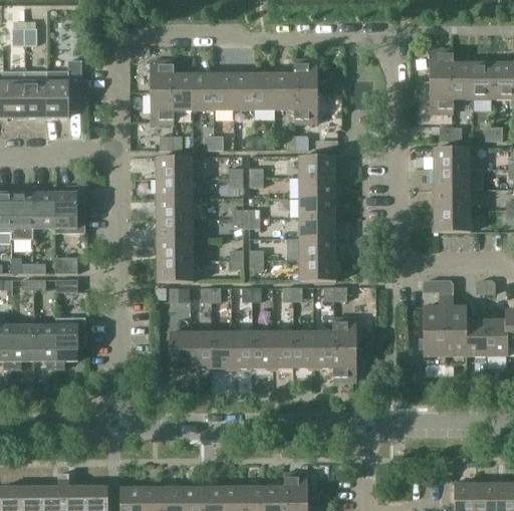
[(24,44),(24,28),(12,28),(12,43),(24,44)]
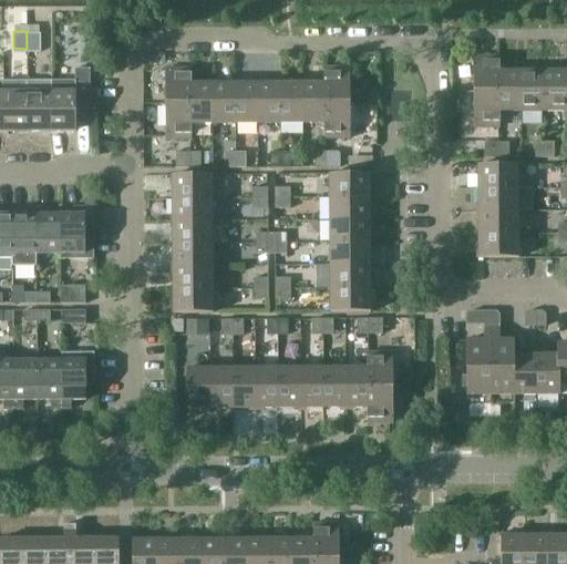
[(27,31),(27,49),(40,49),(40,31),(27,31)]
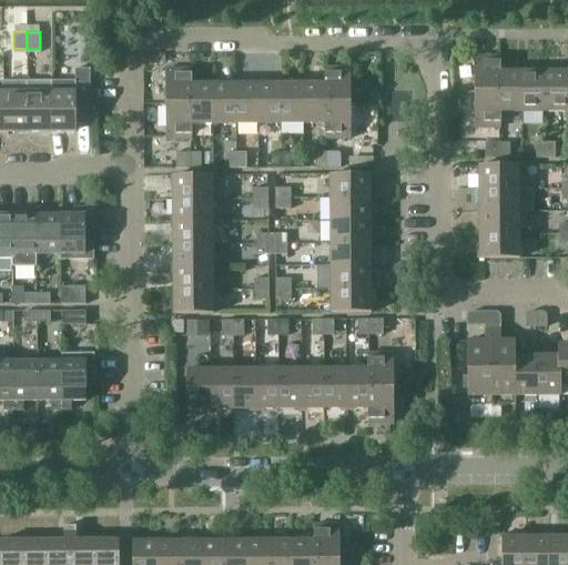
[(500,89),(500,69),(500,52),(474,52),(475,89),(500,89)]
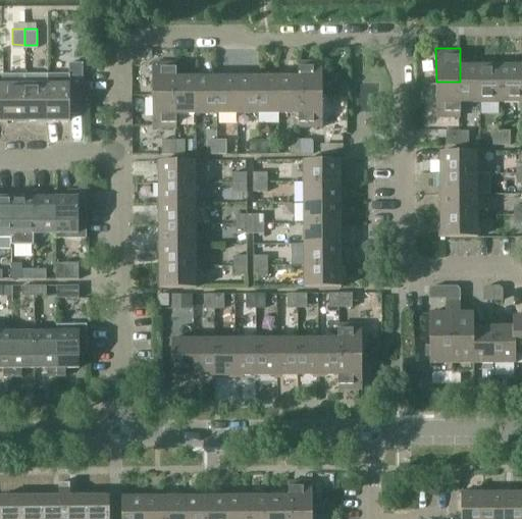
[(153,93),(174,93),(174,73),(175,73),(175,59),(152,59),(153,93)]
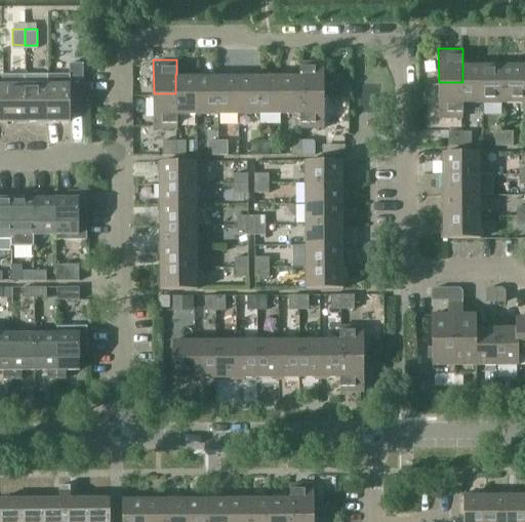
[(301,92),(323,92),(323,59),(299,59),(299,74),(301,74),(301,92)]
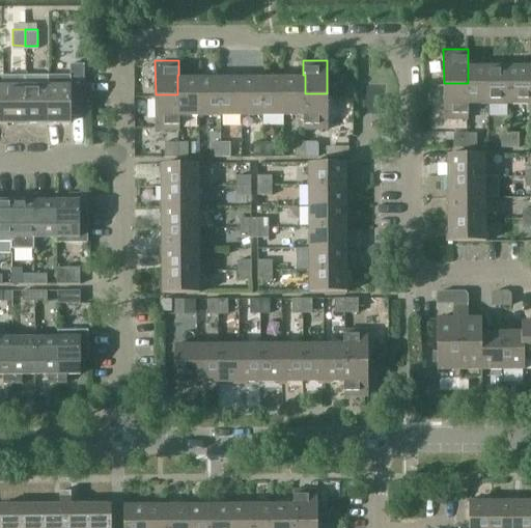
[(510,102),(510,63),(490,64),(490,102),(510,102)]
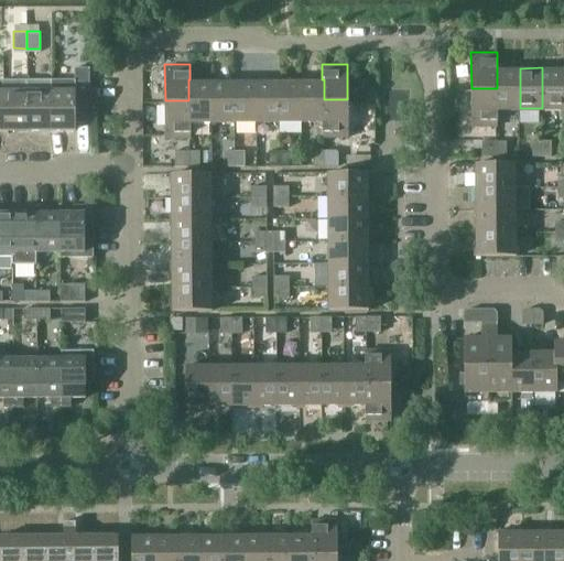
[(563,67),(542,67),(542,108),(563,107),(563,67)]
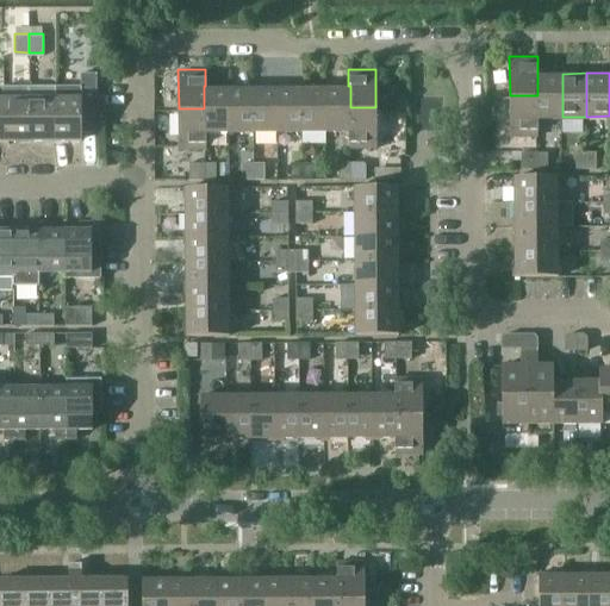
[(97,125),(97,74),(81,74),(81,83),(55,83),(55,138),(81,138),(81,125),(97,125)]
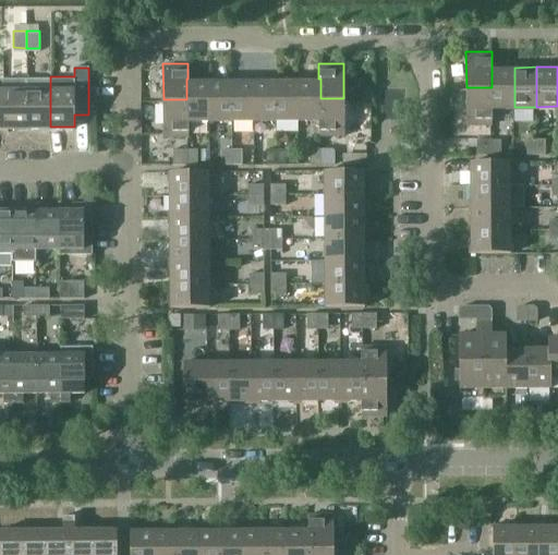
[(492,68),(492,87),(492,107),(514,107),(514,68),(492,68)]
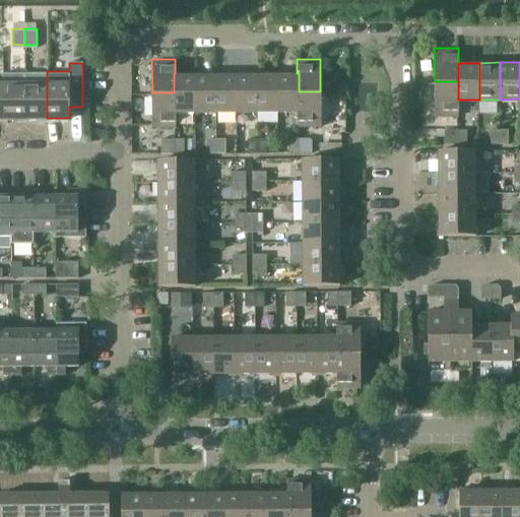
[(3,81),(3,118),(24,118),(24,71),(3,71),(3,81)]
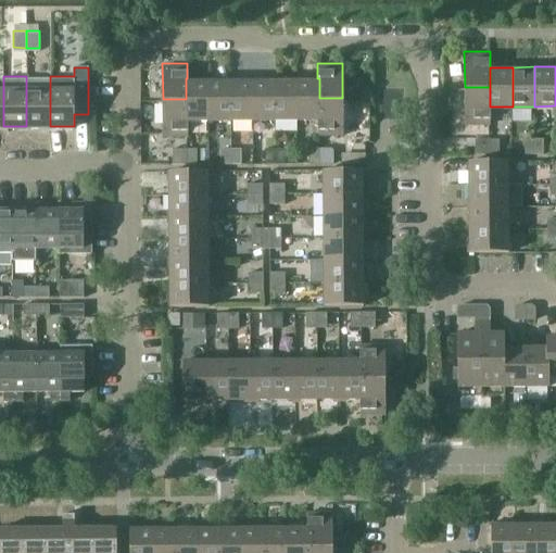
[(26,76),(26,126),(50,126),(50,76),(26,76)]
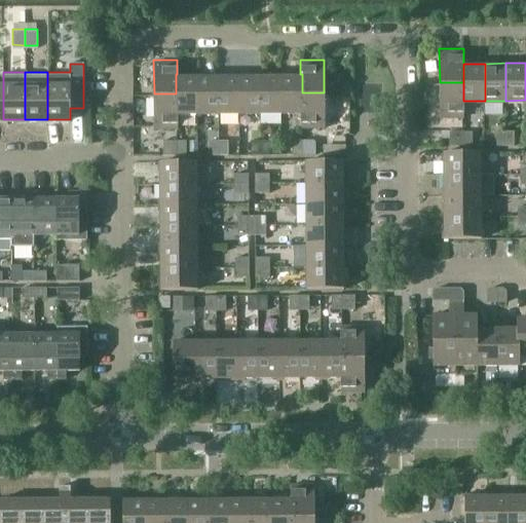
[(196,112),(196,74),(177,74),(176,74),(176,94),(176,112),(178,112),(196,112)]
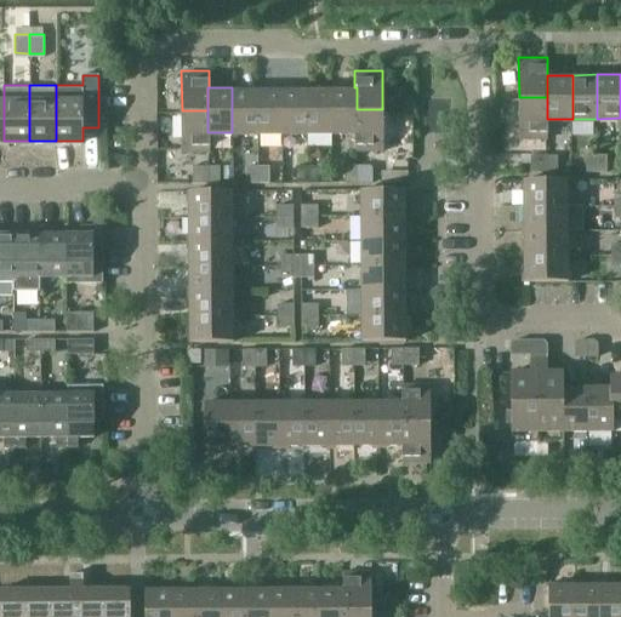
[(257,132),(257,87),(232,87),(232,132),(257,132)]
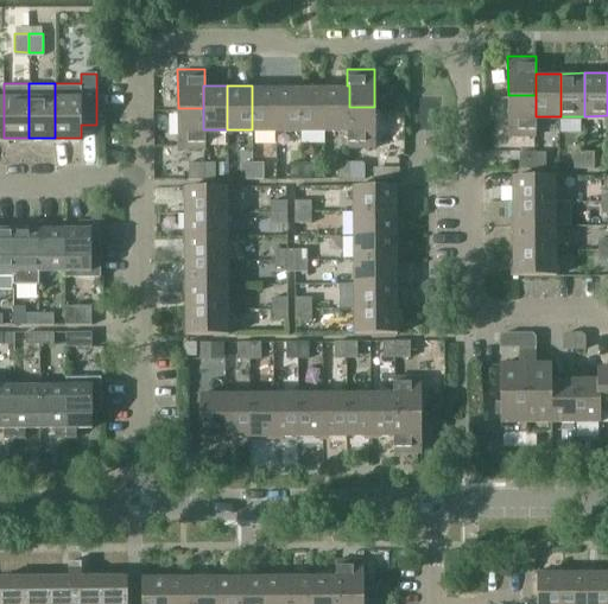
[(276,128),(276,86),(252,86),(252,129),(276,128)]
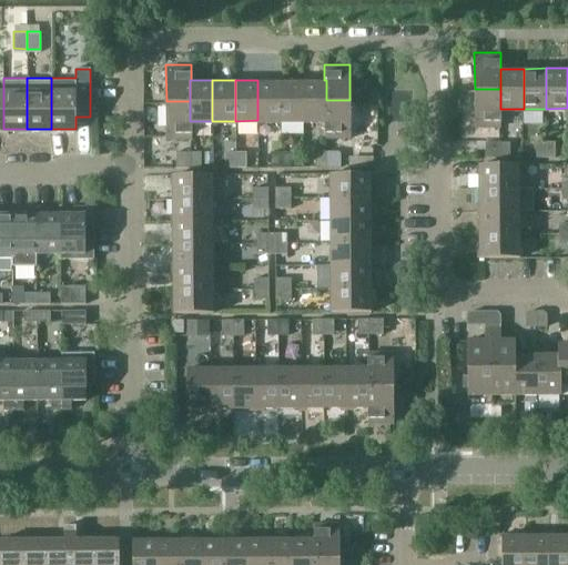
[(281,120),(281,80),(257,80),(257,120),(281,120)]
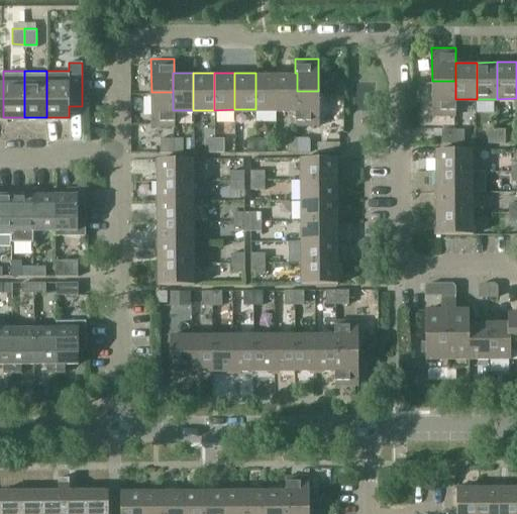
[(277,109),(277,73),(255,73),(255,109),(277,109)]
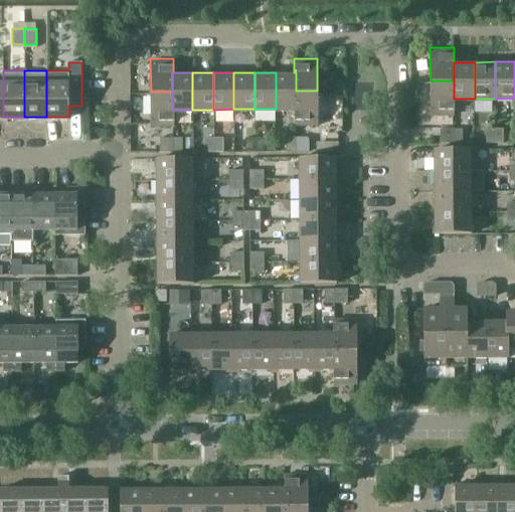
[(276,72),(276,109),(294,109),(296,109),(296,91),(296,72),(294,72),(276,72)]
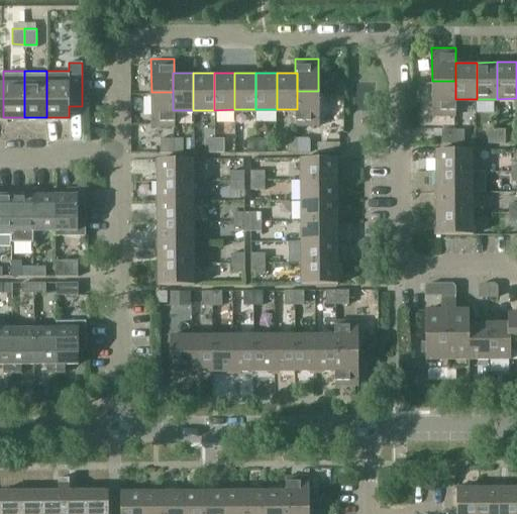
[(455,99),(455,81),(432,81),(432,113),(455,112),(455,99)]
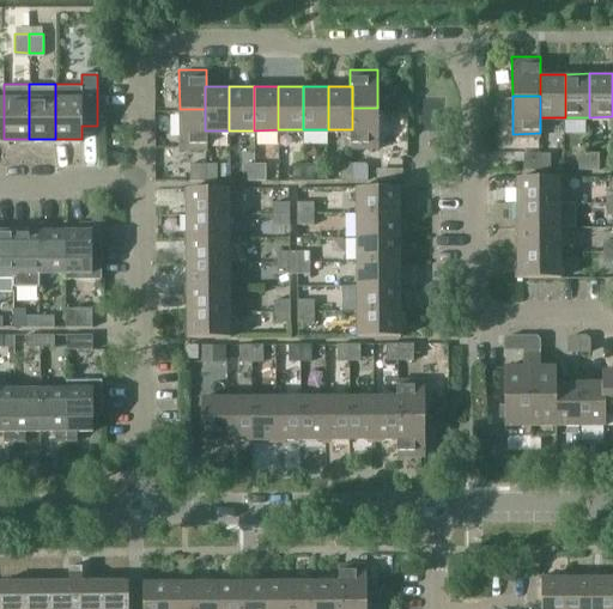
[(377,108),(352,108),(352,129),(350,129),(350,146),(378,145),(377,108)]
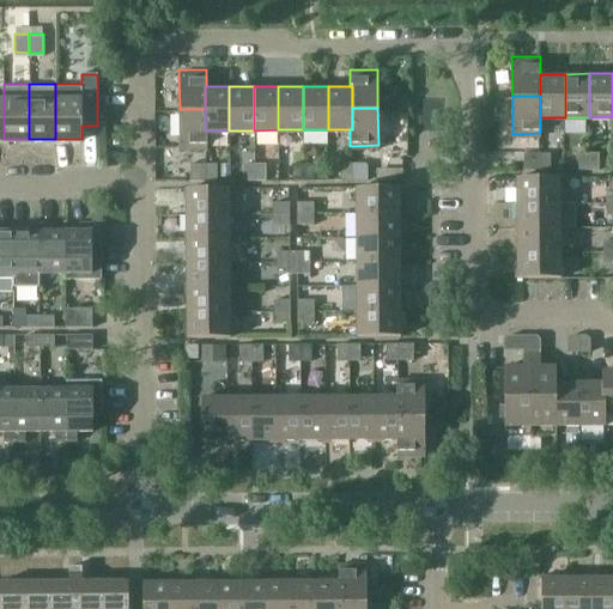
[(205,109),(180,109),(180,146),(207,146),(207,131),(205,131),(205,109)]
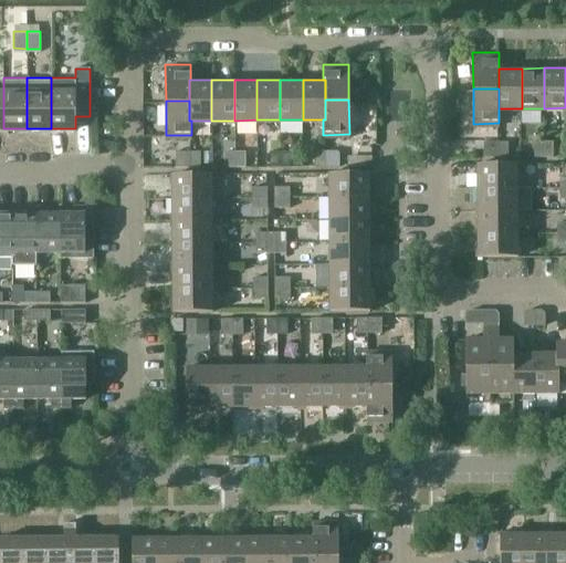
[(554,154),(554,137),(544,138),(544,154),(554,154)]
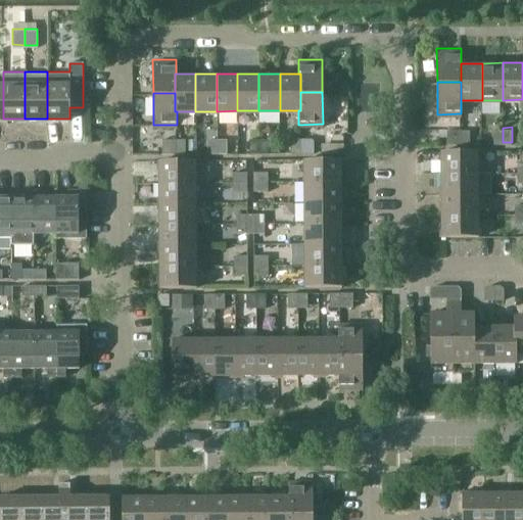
[(503,128),(492,128),(492,142),(503,142),(503,128)]
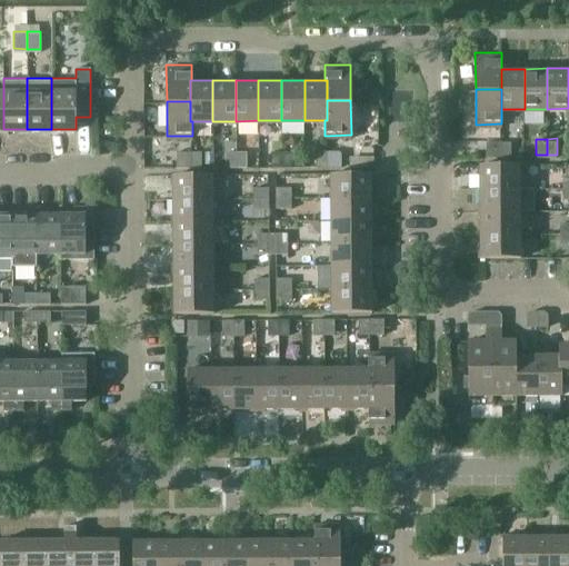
[(496,140),(497,148),(497,155),(509,155),(509,140),(496,140)]
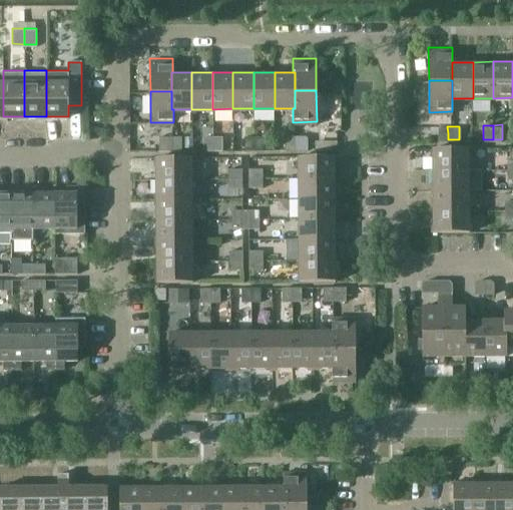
[(295,141),(294,134),(285,134),(285,148),(295,148),(295,141)]
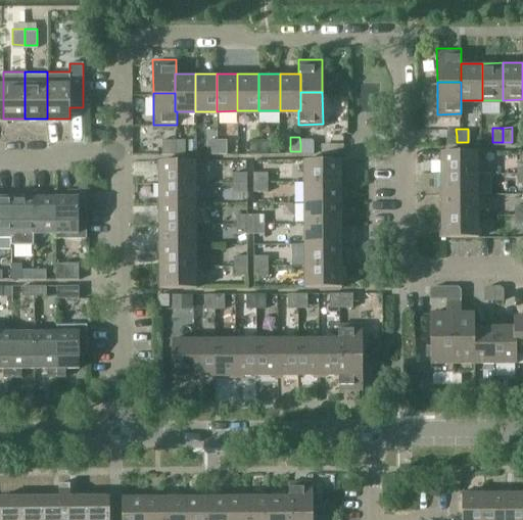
[(175,145),(175,151),(185,151),(185,138),(175,138),(175,145)]
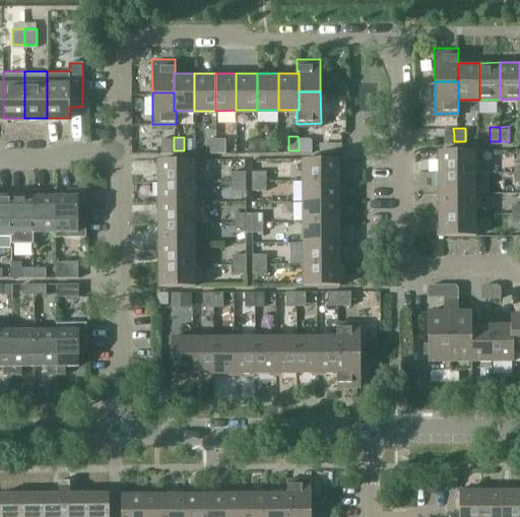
[(207,137),(207,150),(216,150),(216,137),(207,137)]
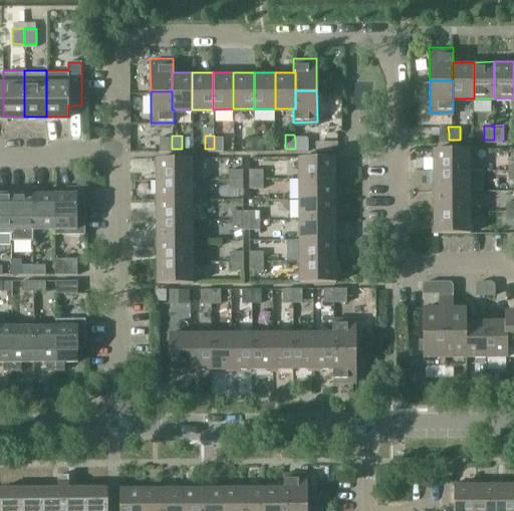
[(224,149),(224,136),(214,136),(214,149),(224,149)]
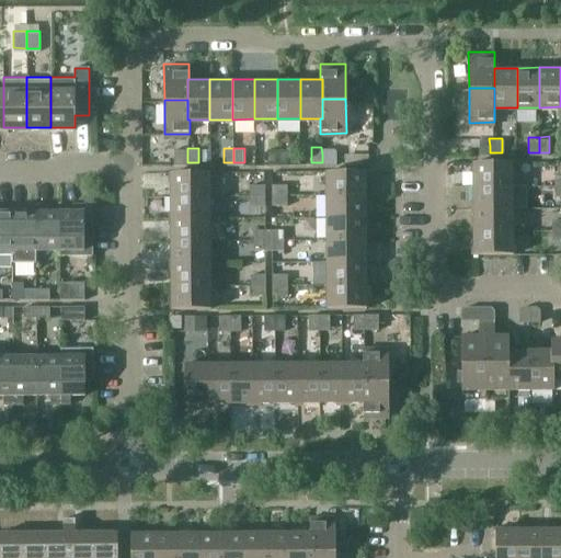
[(267,148),(267,162),(278,162),(278,148),(267,148)]
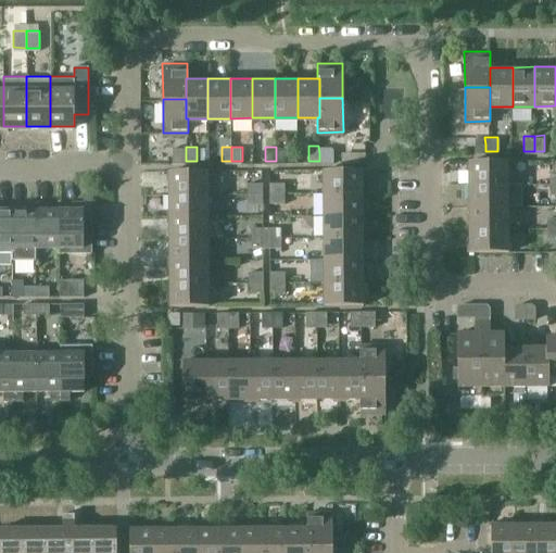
[(286,161),(286,147),(276,147),(276,161),(286,161)]
